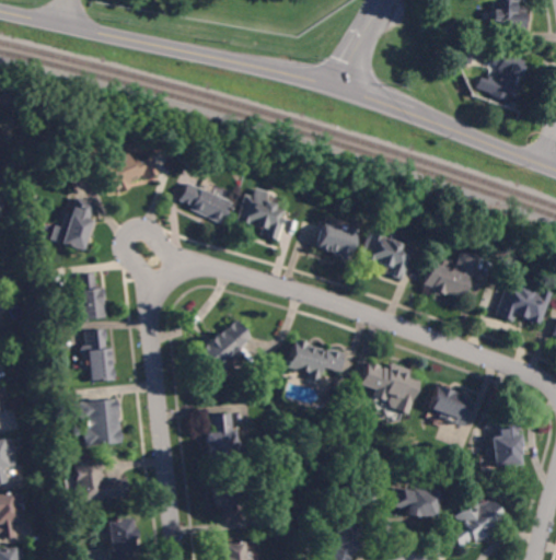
[(521,0),(521,2),(520,2),(520,12),(530,12),(530,28),(496,28),(496,0),(521,0)]
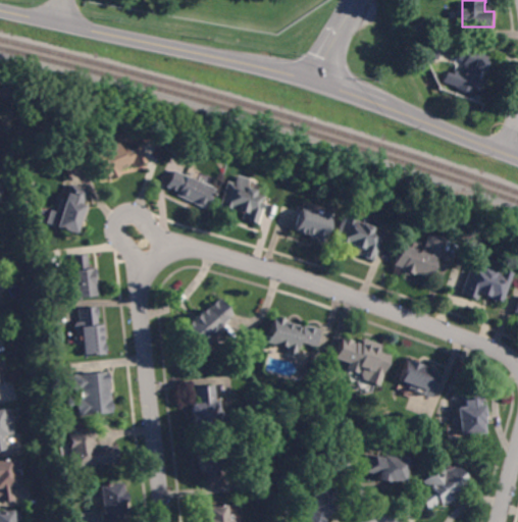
[(480,53),(480,54),(482,55),(481,59),(488,61),(485,71),(482,70),(479,79),(485,81),(481,91),(476,90),(474,94),(472,93),(471,95),(462,91),(462,90),(459,89),(460,87),(446,83),(449,72),(456,74),(457,71),(465,73),(468,64),(466,63),(466,61),(461,59),(463,50),(470,52),(471,50),(480,53)]
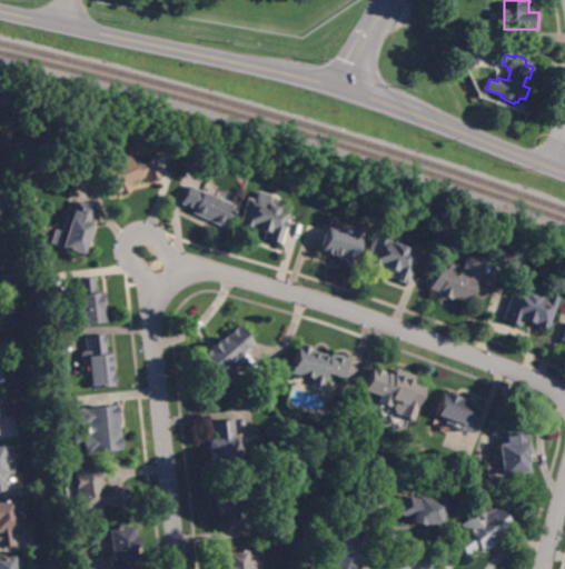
[(137,167),(156,158),(164,175),(148,182),(147,179),(131,186),(134,191),(122,196),(120,191),(110,196),(99,171),(131,156),(137,167)]
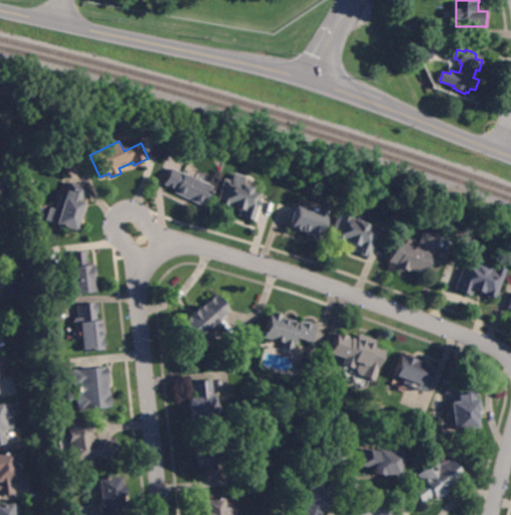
[(205,205),(176,192),(178,190),(165,184),(173,167),(213,186),(205,205)]
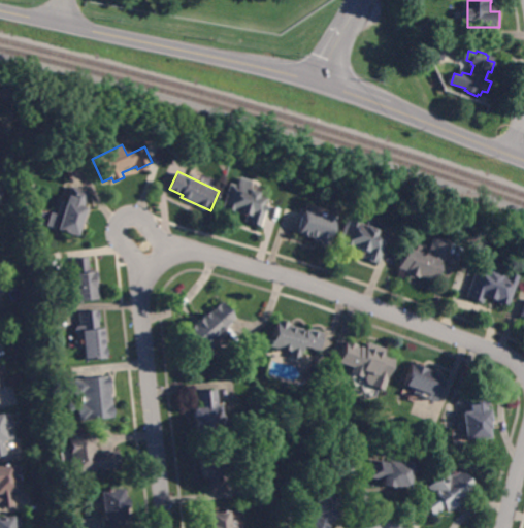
[(262,225),(246,220),(248,213),(226,207),(233,186),(239,188),(242,177),(254,180),(251,191),(259,193),(259,196),(265,198),(263,205),(268,206),(262,225)]
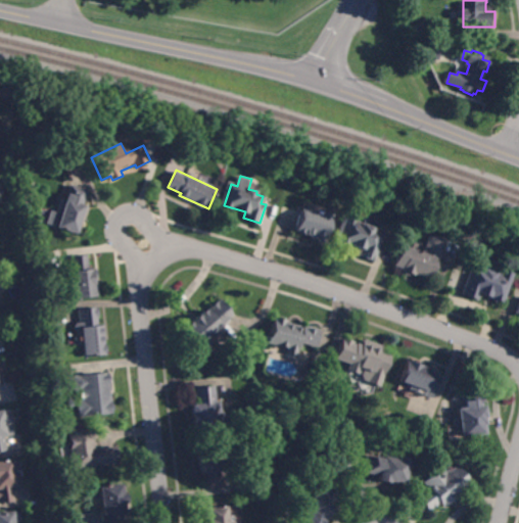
[(84,205),(87,206),(78,233),(58,227),(62,215),(59,214),(63,197),(67,199),(72,185),(89,190),(84,205)]
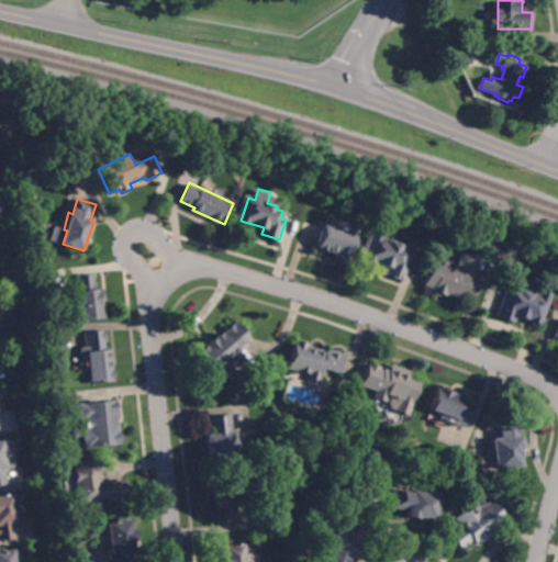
[(349,231),(350,227),(361,231),(360,234),(361,235),(354,262),(345,260),(347,254),(321,246),(327,224),(349,231)]
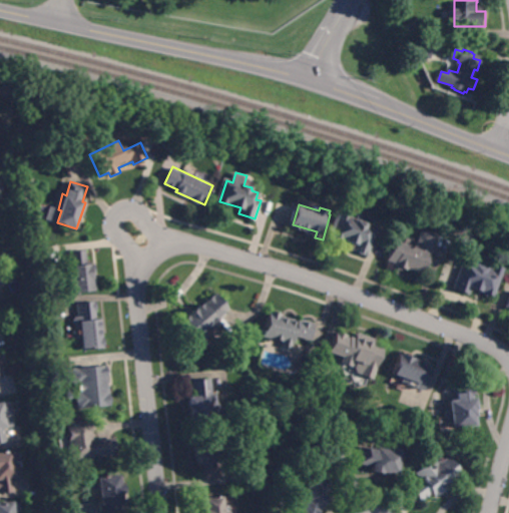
[(370,258),(354,251),(357,242),(333,234),(343,207),(354,211),(352,215),(381,226),(370,258)]
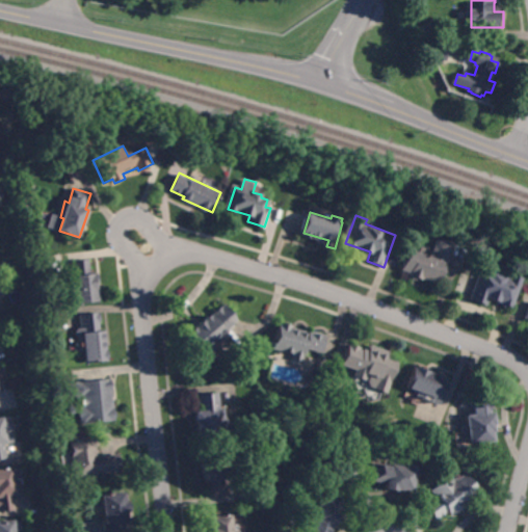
[(441,284),(403,270),(411,250),(431,258),(438,239),(454,244),(441,284)]
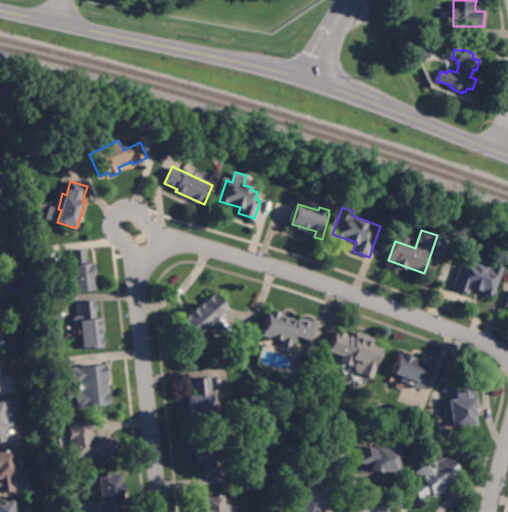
[(89,263),(94,263),(98,289),(71,293),(68,272),(73,271),(70,252),(87,249),(89,263)]
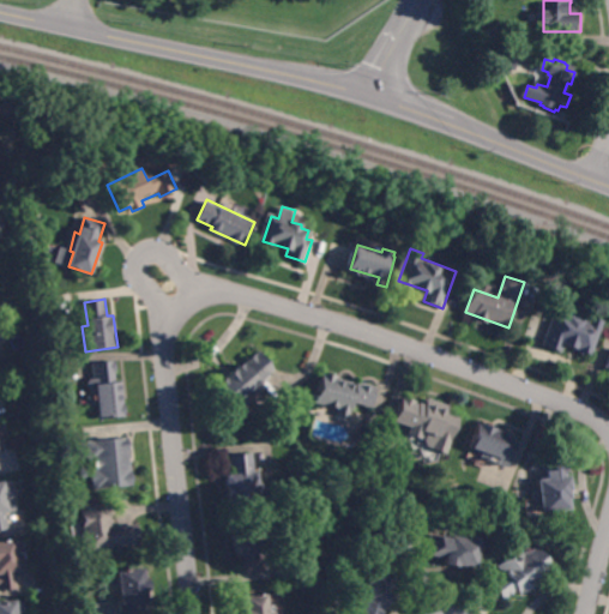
[(586,321),(589,315),(603,321),(591,355),(564,345),(561,353),(543,345),(555,311),(586,321)]
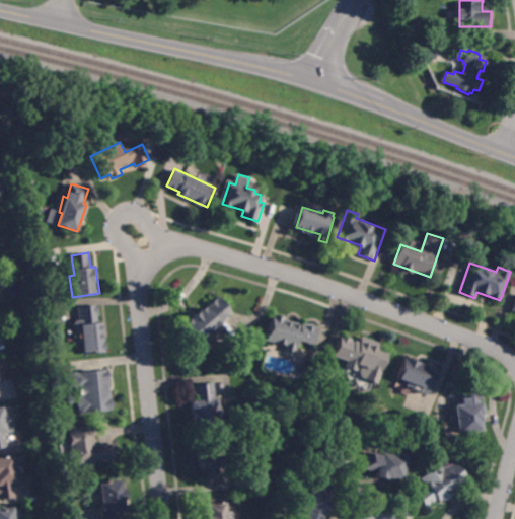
[(216,336),(212,330),(208,335),(213,341),(204,348),(186,325),(220,296),(233,312),(221,323),(225,328),(216,336)]
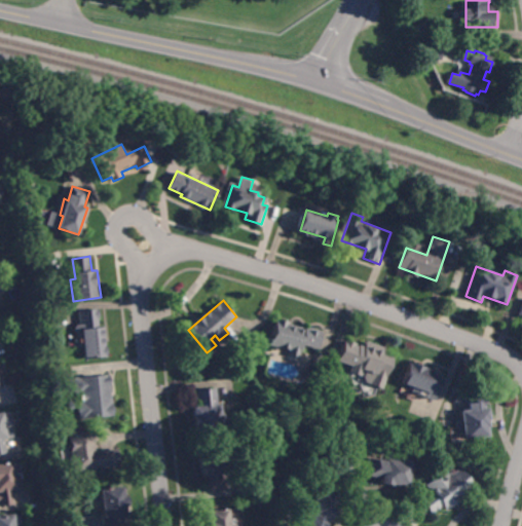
[(103,328),(105,327),(110,355),(86,360),(84,348),(82,348),(78,324),(82,324),(80,311),(99,308),(103,328)]
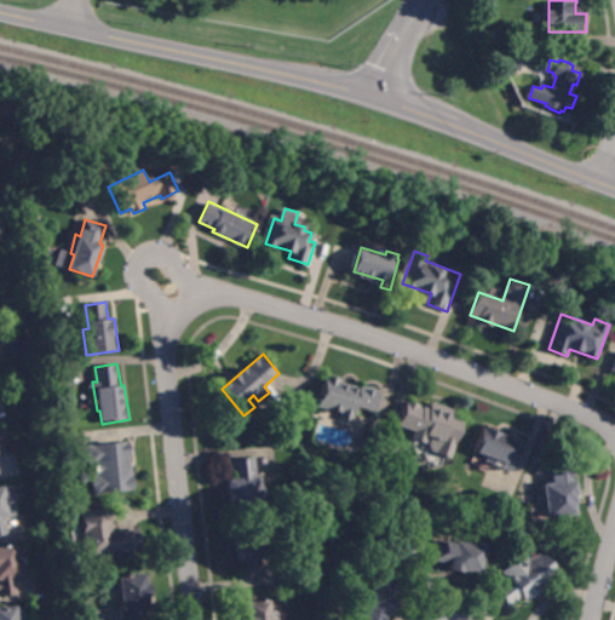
[(360,386),(361,384),(381,390),(375,412),(358,407),(354,422),(342,418),(343,413),(320,406),(328,377),(360,386)]
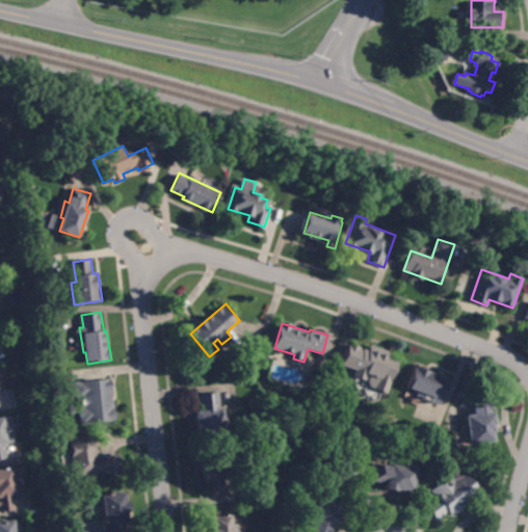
[(370,351),(372,345),(390,352),(389,356),(399,361),(387,393),(375,389),(378,379),(368,375),(366,380),(354,376),(358,370),(343,365),(351,344),(370,351)]
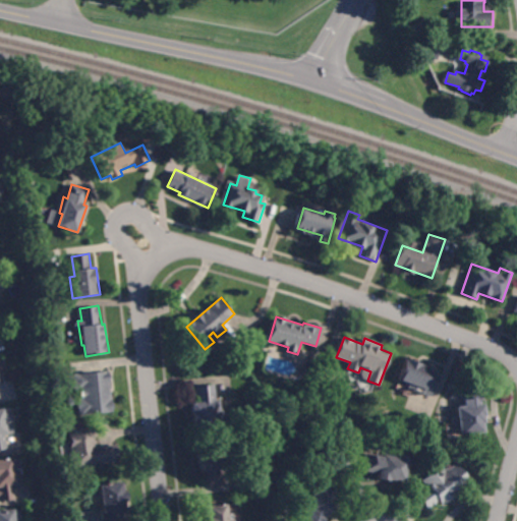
[(433,396),(409,388),(410,384),(400,380),(407,358),(436,368),(434,373),(440,377),(433,396)]
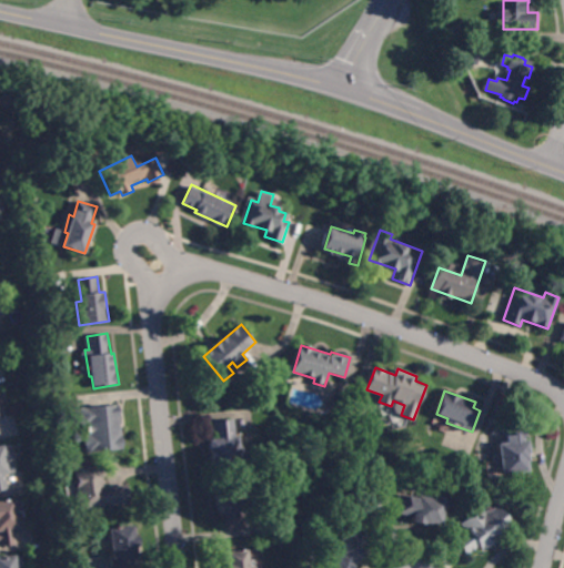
[(126,448),(89,452),(88,435),(90,435),(89,425),(86,425),(81,423),(81,418),(82,417),(81,409),(120,404),(126,448)]
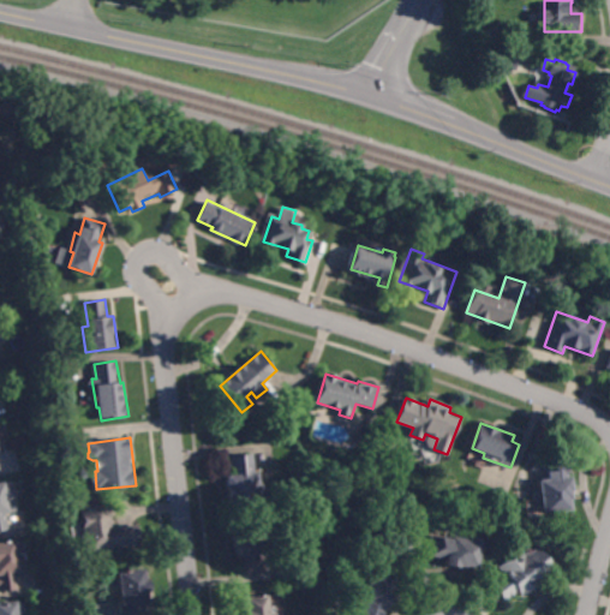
[(256,472),(261,472),(262,482),(265,482),(268,503),(234,508),(229,476),(235,475),(233,457),(253,454),(256,472)]
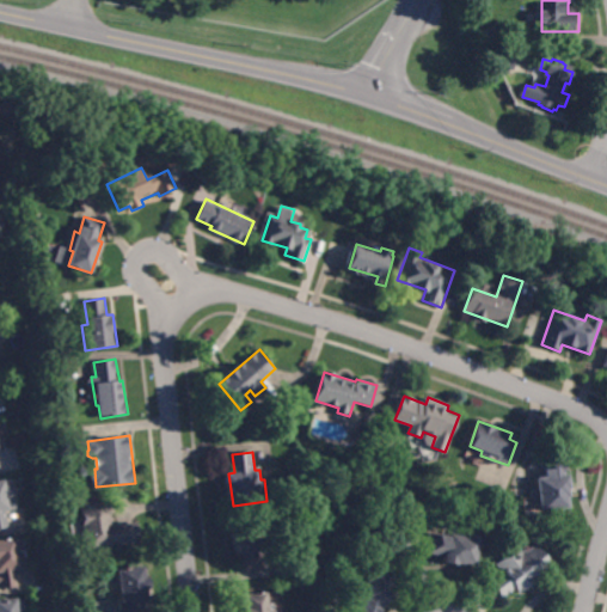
[(541,510),(537,478),(547,477),(545,460),(566,457),(572,496),(569,497),(570,507),(541,510)]
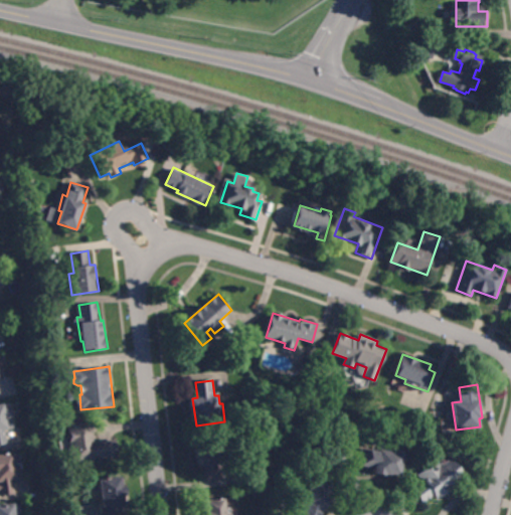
[(16,427),(6,430),(8,444),(0,445),(0,404),(12,403),(16,427)]
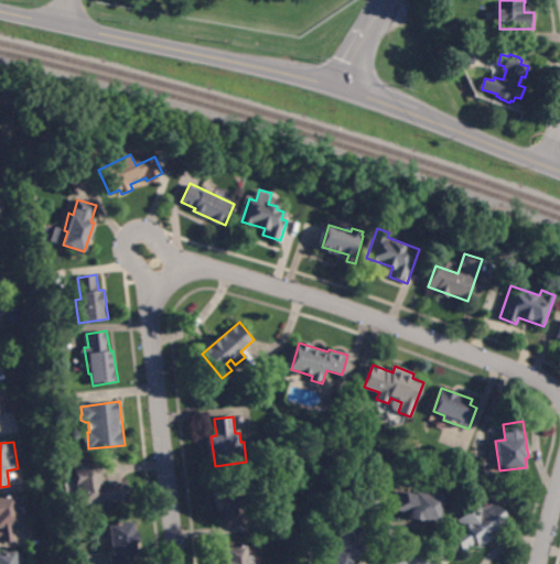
[(105,484),(129,481),(131,500),(78,506),(76,491),(78,491),(75,461),(103,457),(105,484)]
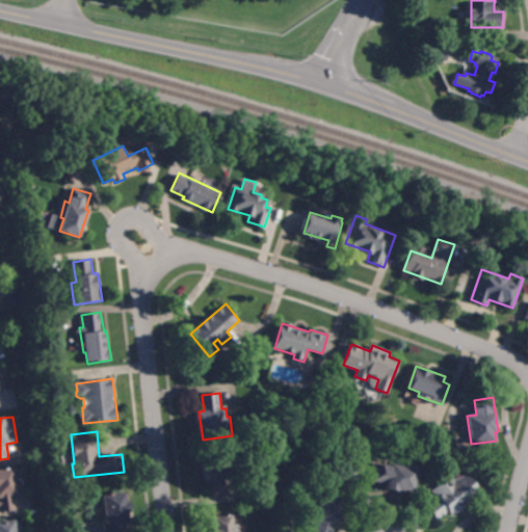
[(229,469),(233,468),(235,479),(230,480),(232,494),(213,496),(211,481),(208,482),(204,455),(227,452),(229,469)]
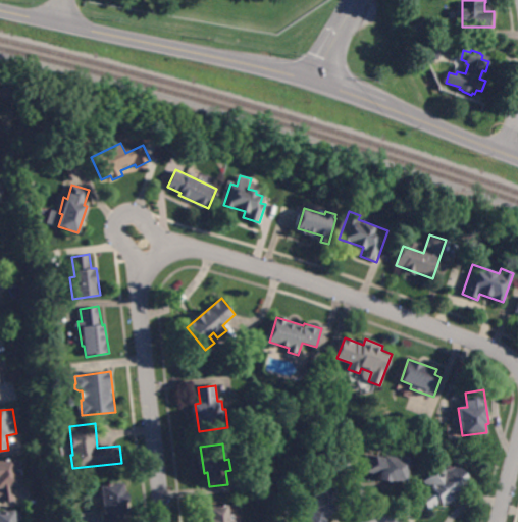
[(384,457),(385,455),(411,460),(407,482),(392,479),(392,481),(380,479),(381,474),(367,472),(370,454),(384,457)]
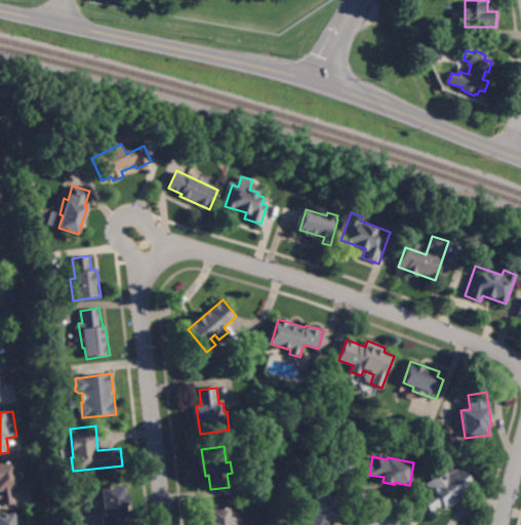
[(16,477),(24,476),(26,488),(14,489),(16,502),(0,505),(0,463),(14,461),(16,477)]
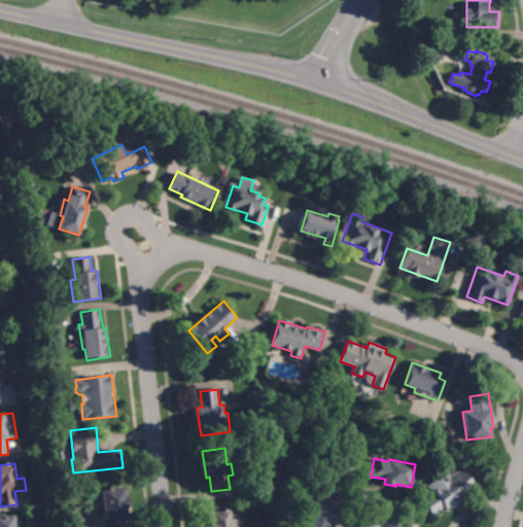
[(478,486),(463,499),(464,500),(451,512),(446,506),(437,516),(423,501),(434,491),(430,487),(449,470),(453,476),(461,467),(478,486)]
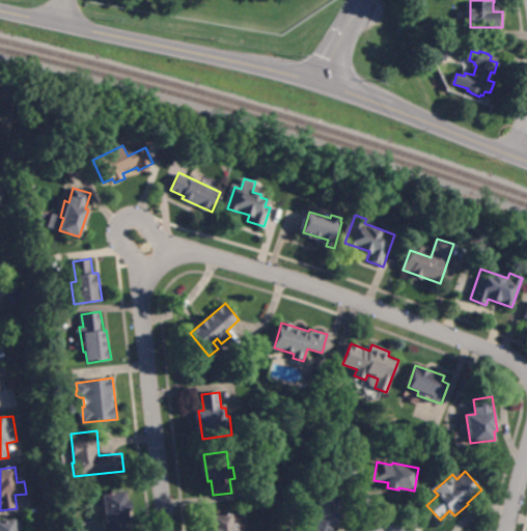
[(333,530),(310,530),(313,520),(308,518),(312,505),(317,507),(319,504),(312,502),(316,490),(343,498),(333,530)]
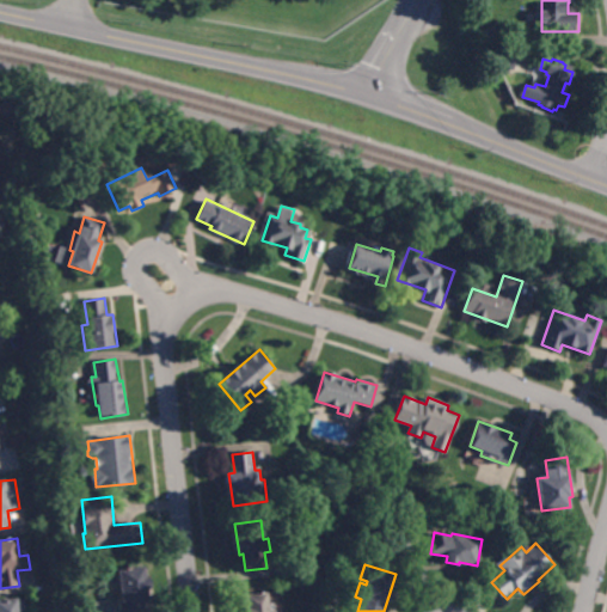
[(146,577),(148,577),(149,588),(146,589),(149,610),(132,611),(122,611),(121,592),(114,593),(110,570),(143,565),(146,577)]
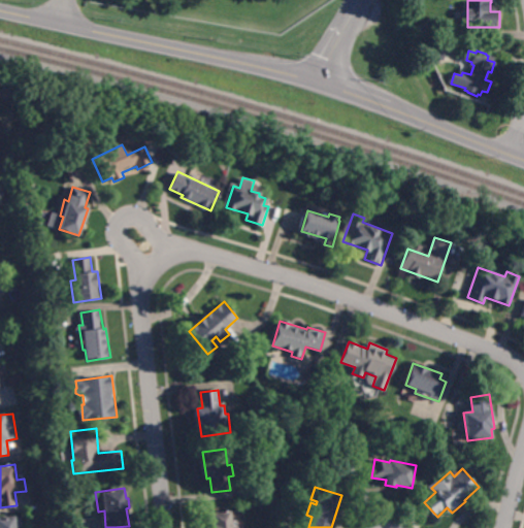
[(233,527),(239,527),(211,527),(210,513),(231,510),(233,527)]
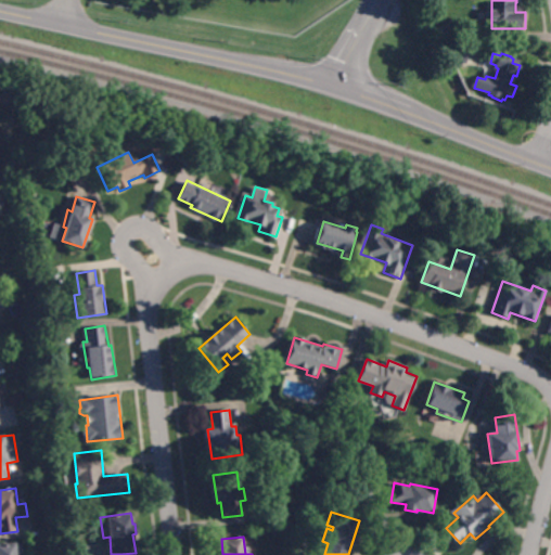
[(15,554),(0,554),(0,543),(15,543),(15,554)]
